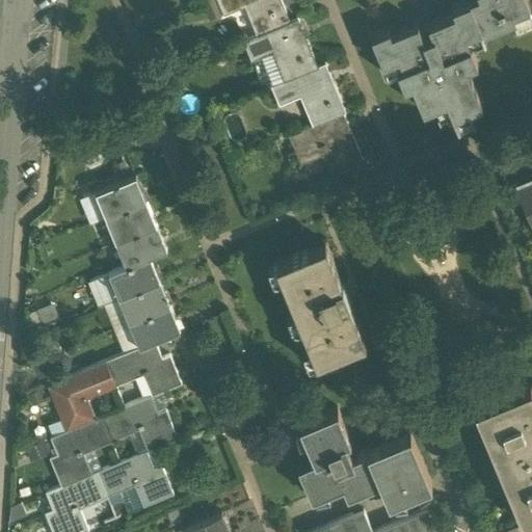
[(218,0),(223,14),(245,4),(258,34),(290,21),(281,0),(218,0)]
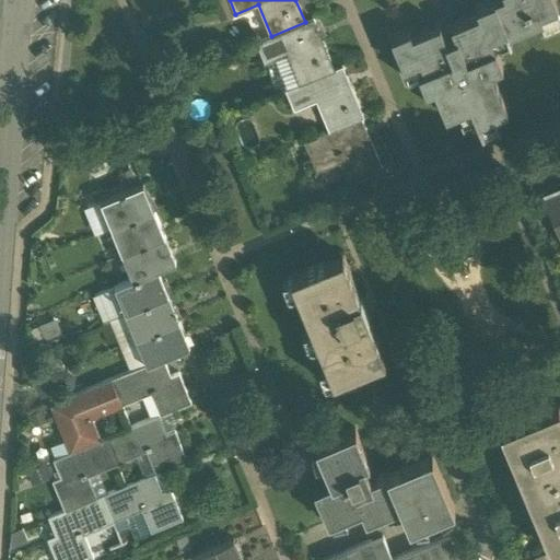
[(498,0),(476,9),(478,15),(494,48),(511,43),(508,37),(541,23),(544,28),(559,21),(559,18),(552,0),(498,0)]
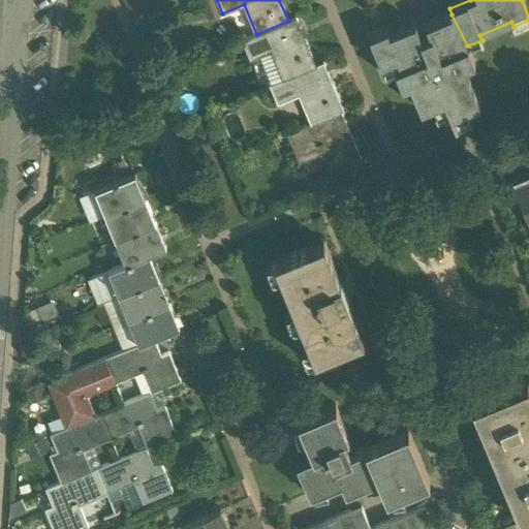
[(452,14),(416,28),(414,23),(389,34),(386,29),(370,36),(385,74),(396,70),(402,86),(410,83),(422,109),(433,104),(437,116),(450,110),(456,124),(471,118),(467,107),(479,103),(464,66),(473,62),(467,45),(452,14)]
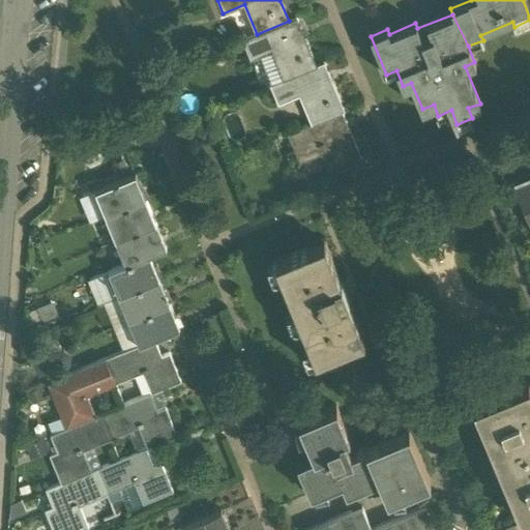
[(257,34),(243,40),(251,58),(271,50),(284,80),(317,66),(296,18),(257,34)]
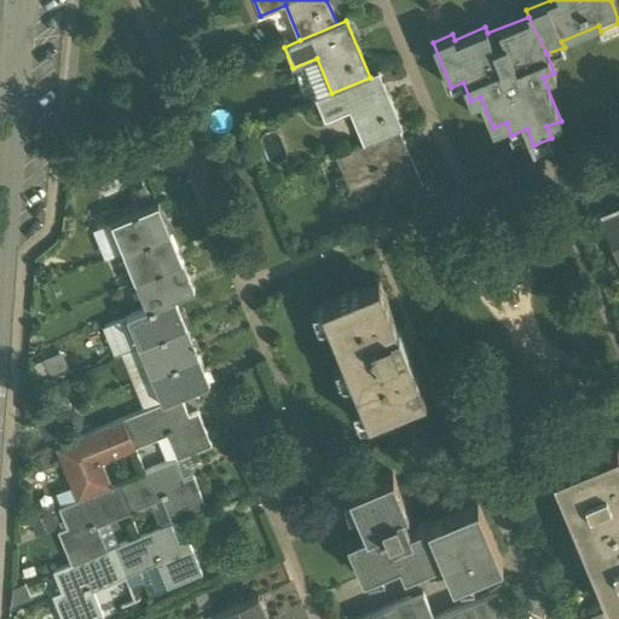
[(331,93),(316,99),(324,121),(350,110),(364,146),(399,131),(401,131),(379,74),(370,77),(331,93)]
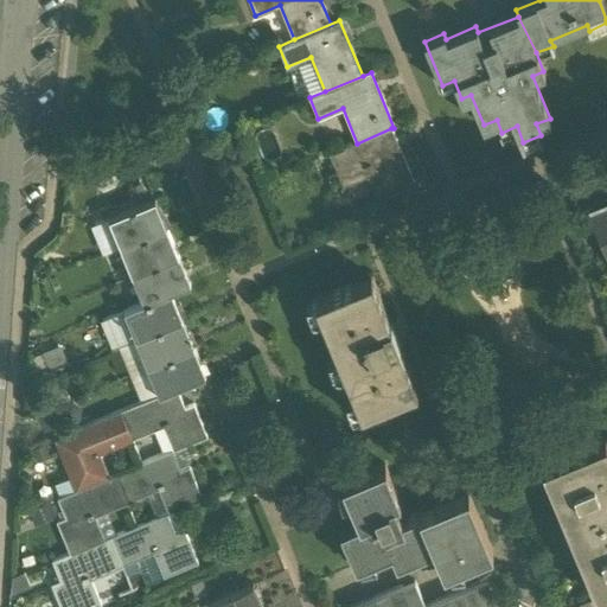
[(357,144),(330,154),(339,178),(364,167),(377,198),(414,183),(391,128),(357,144)]
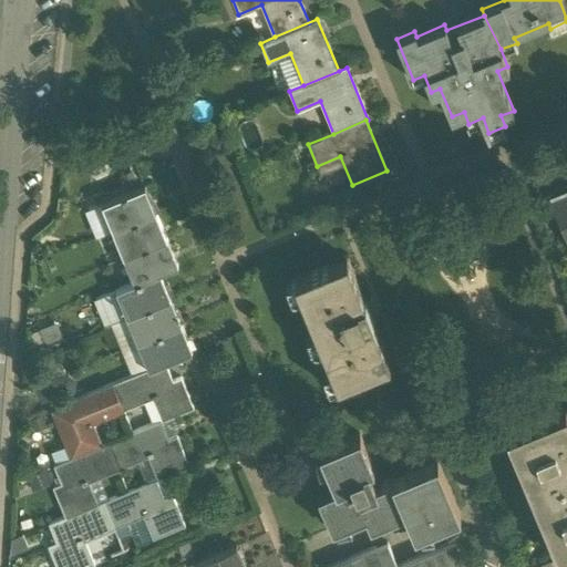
[(145,186),(102,204),(113,232),(156,214),(145,186)]
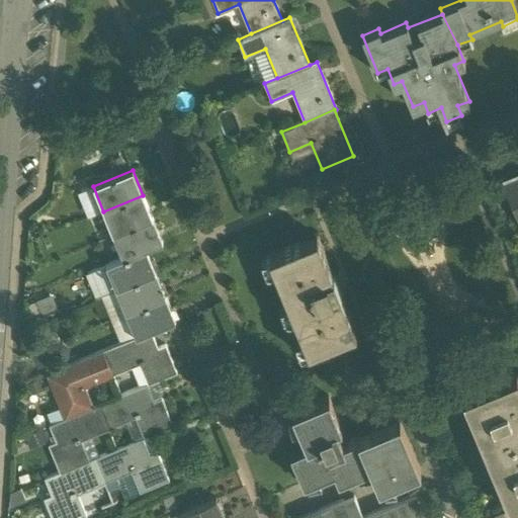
[(517,174),(505,180),(517,210),(517,174)]
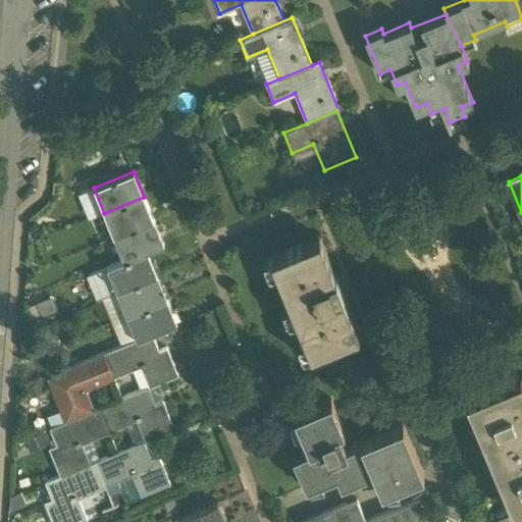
[(144,197),(104,213),(114,237),(153,220),(144,197)]
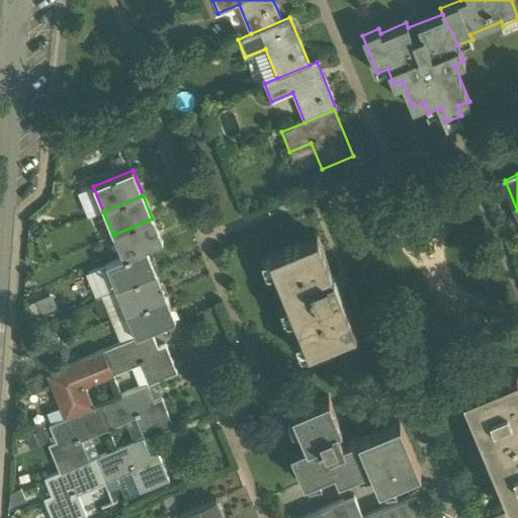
[(152,219),(113,235),(123,259),(146,250),(162,243),(152,219)]
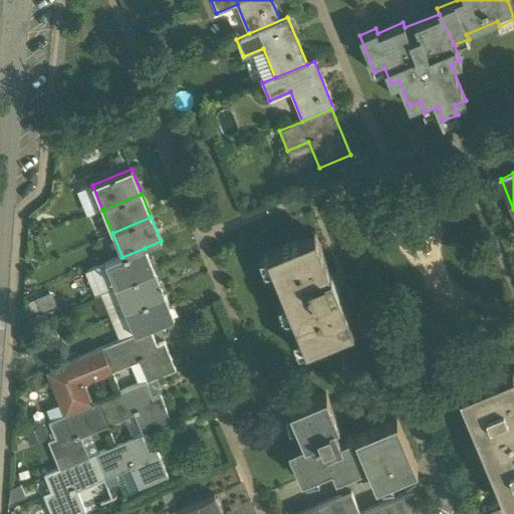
[(330,273),(314,235),(266,254),(306,349),(353,329),(337,291),(338,290),(337,290),(330,274),(331,273),(330,273)]
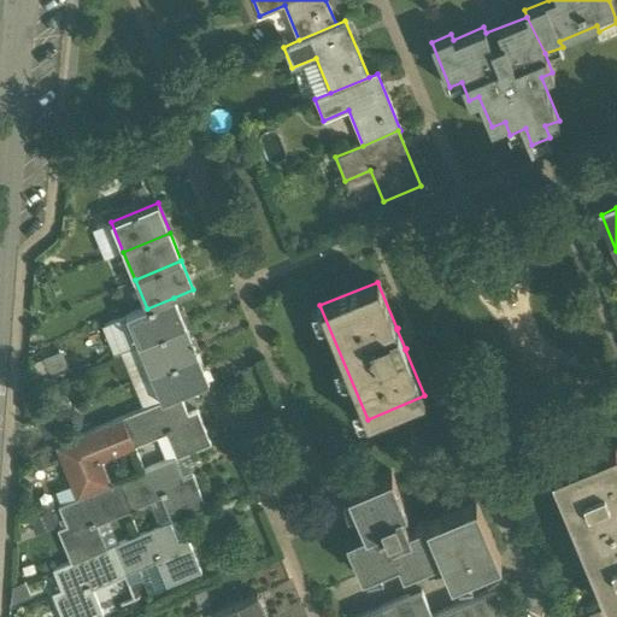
[(147,309),(127,317),(139,345),(184,325),(174,298),(147,309)]
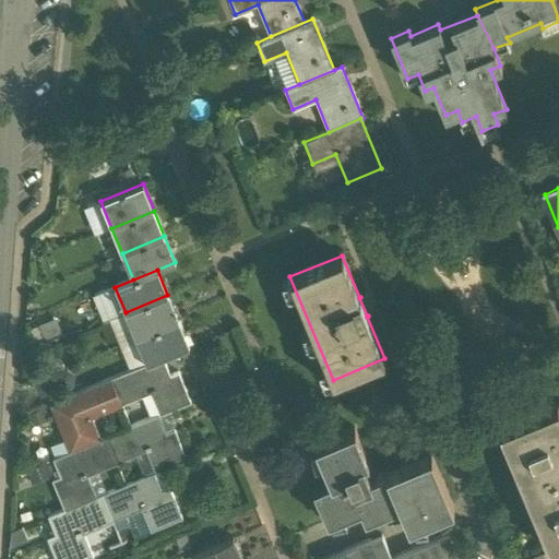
[(115,287),(95,295),(105,321),(109,319),(126,312),(115,287)]
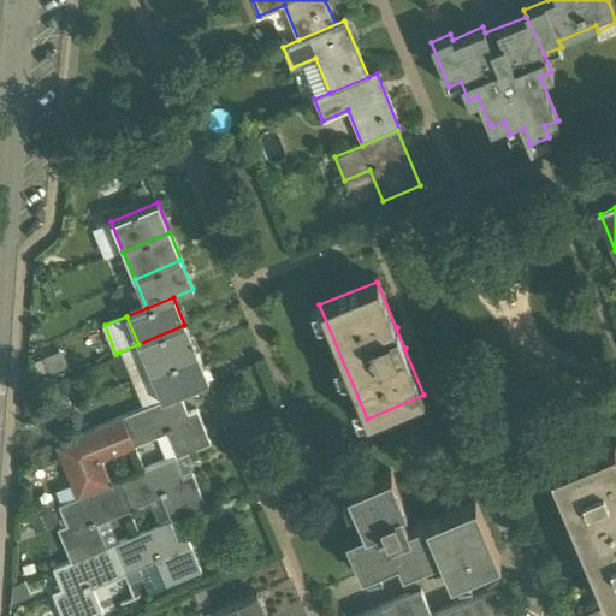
[(184,325),(138,344),(150,373),(196,354),(184,325)]
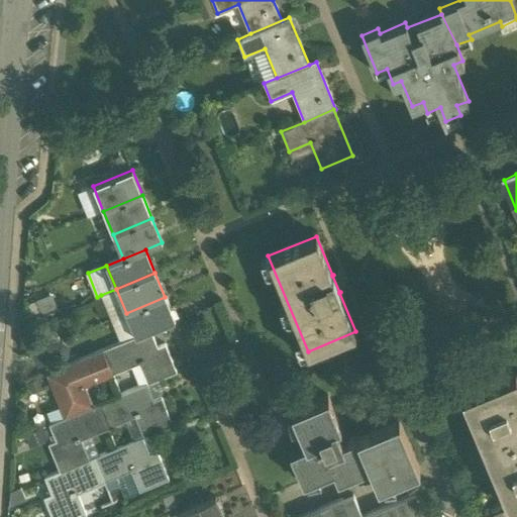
[(116,289),(101,295),(111,319),(126,313),(116,289)]
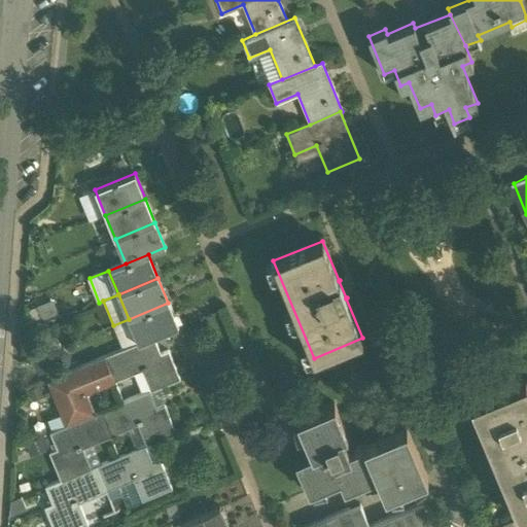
[(33,322),(58,314),(53,300),(28,309),(33,322)]
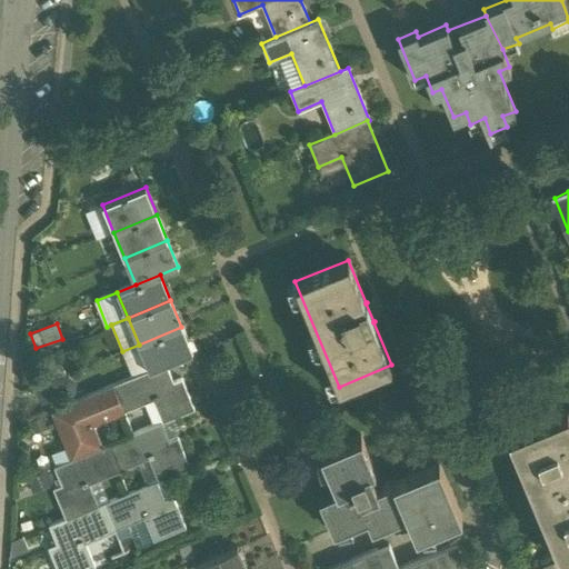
[(181,327),(139,345),(149,370),(166,363),(192,352),(181,327)]
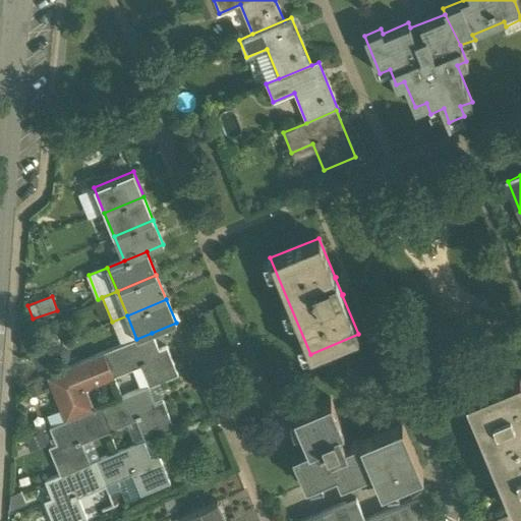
[(55,333),(42,338),(46,347),(59,342),(55,333)]
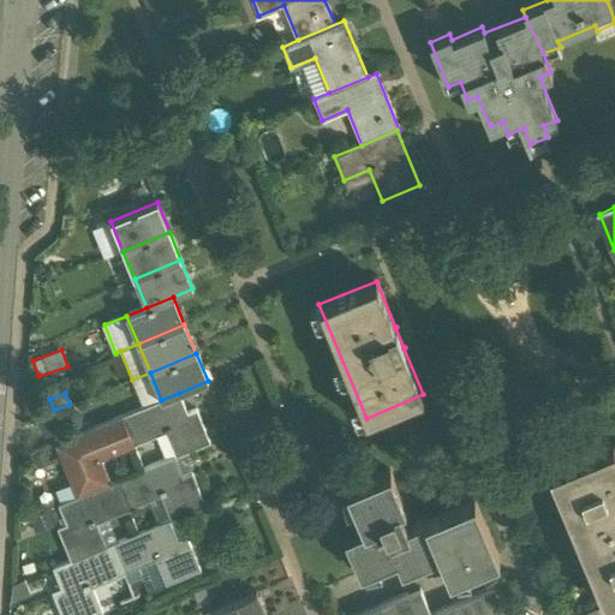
[(161,400),(121,417),(133,446),(166,433),(175,457),(209,442),(196,410),(187,413),(179,393),(161,400)]
